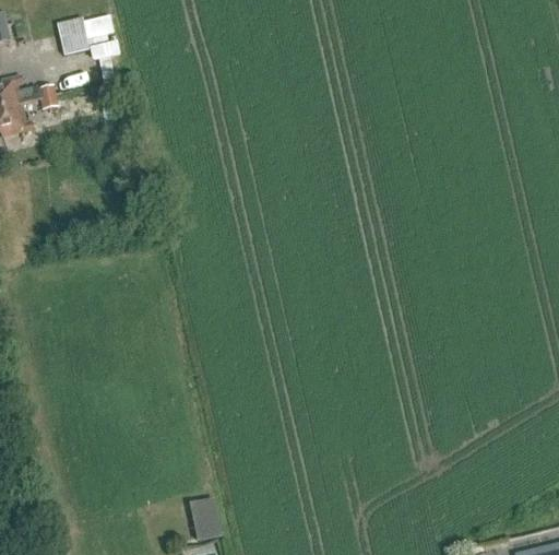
[(64,55),(90,49),(82,18),(57,24),(64,55)]
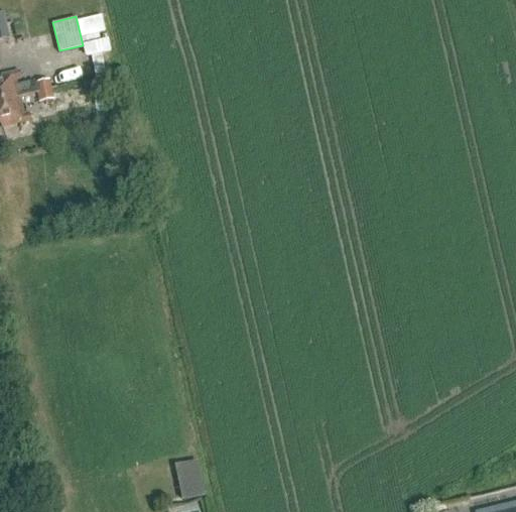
[(0,100),(16,96),(36,92),(37,92),(51,89),(49,79),(35,82),(34,80),(14,84),(13,79),(19,78),(17,71),(0,74),(0,100)]
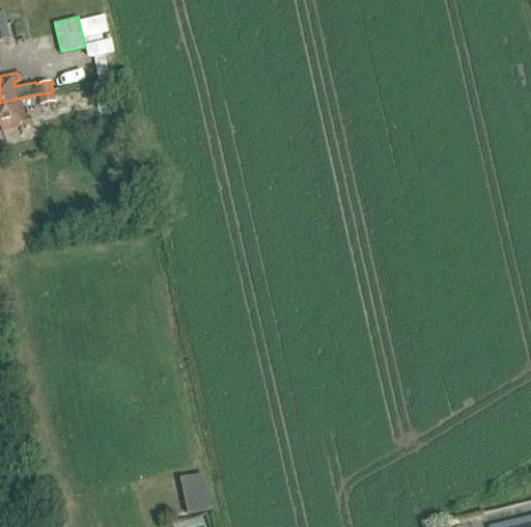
[(55,101),(53,91),(38,94),(40,104),(55,101)]
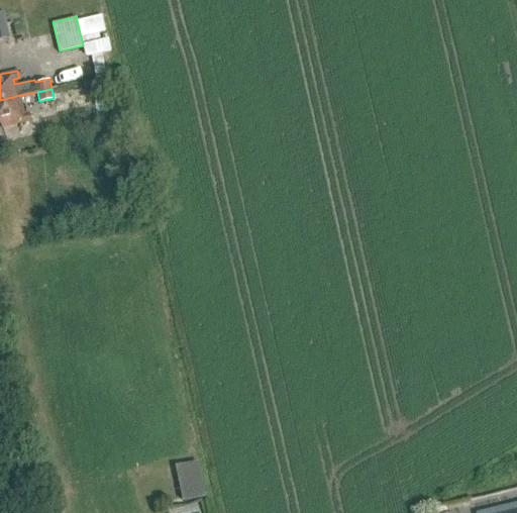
[(16,96),(0,100),(0,120),(7,119),(9,124),(27,120),(25,111),(20,113),(16,96)]
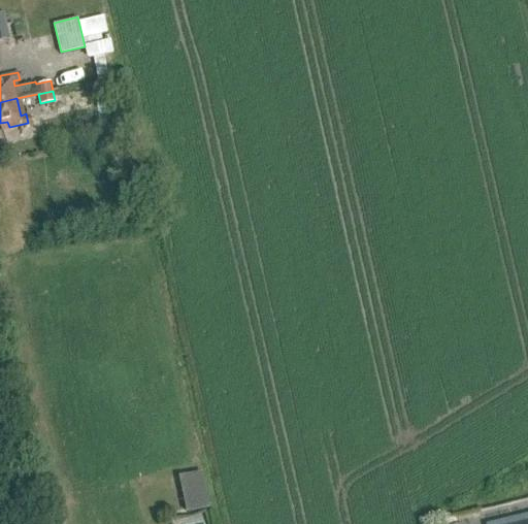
[(201,469),(177,475),(185,511),(208,505),(201,469)]
